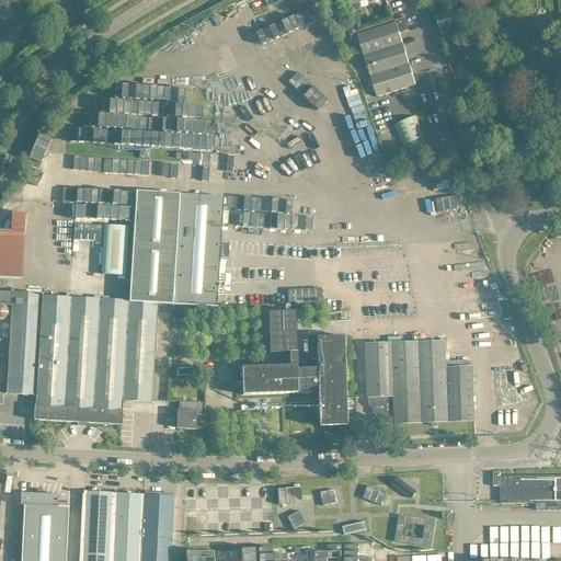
[(345,0),(350,13),(361,10),(358,2),(365,0),(345,0)]
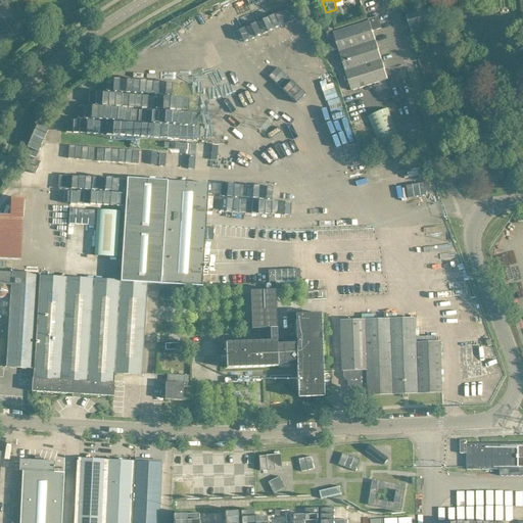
[(407,16),(412,34),(436,26),(431,8),(407,16)]
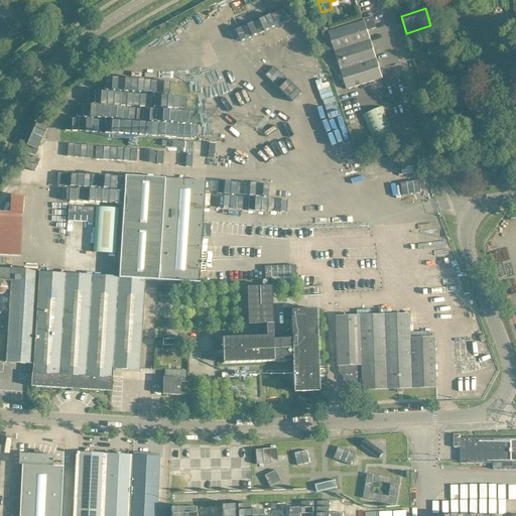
[(244,54),(289,36),(305,78),(313,75),(314,78),(318,76),(295,18),(286,21),(282,9),(230,30),(235,44),(240,42),(244,54)]
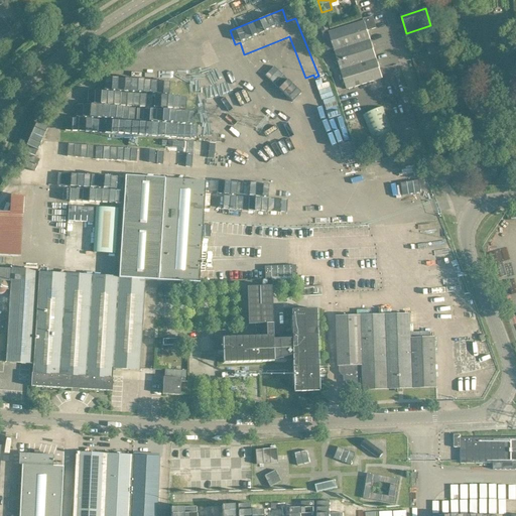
[(330,34),(323,36),(328,51),(334,48),(336,52),(331,54),(334,63),(335,62),(337,69),(340,68),(347,90),(382,79),(368,31),(377,28),(373,16),(363,19),(364,21),(329,32),(330,34)]
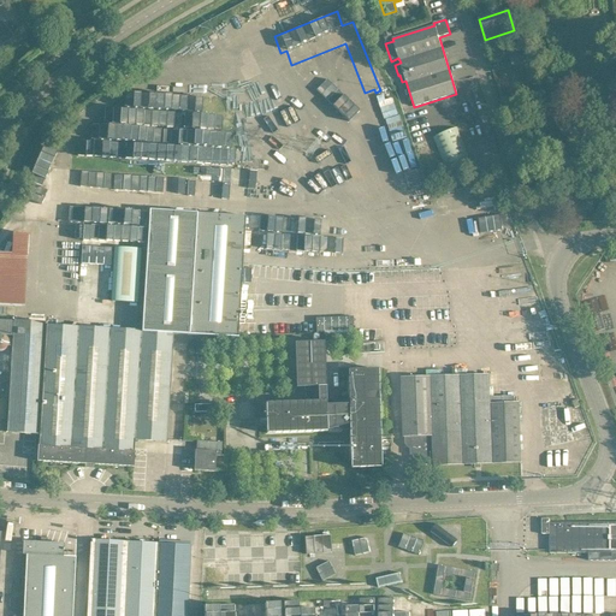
[(381,28),(385,37),(391,35),(389,25),(381,28)]
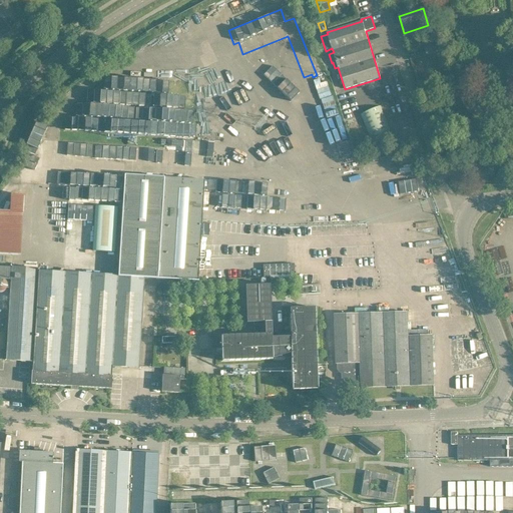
[(0,44),(4,41),(2,38),(2,37),(1,36),(8,30),(2,22),(0,23),(0,44)]
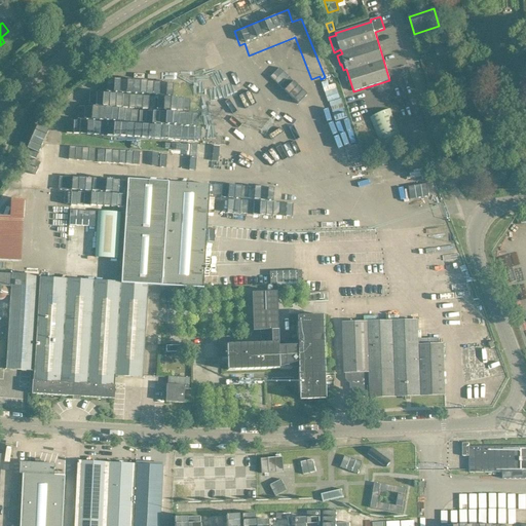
[(435,47),(438,57),(454,51),(451,43),(435,47)]
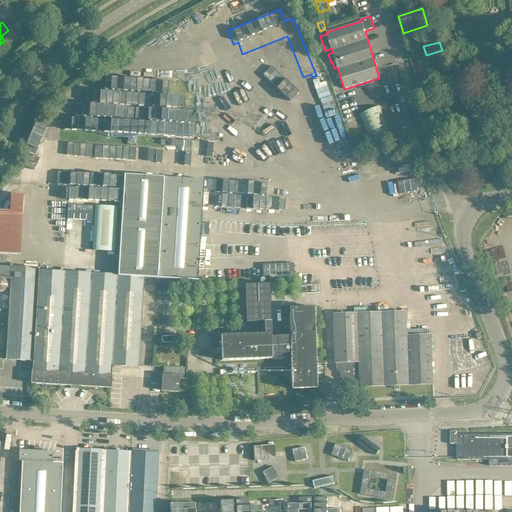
[(248,61),(284,96),(293,87),(256,52),(248,61)]
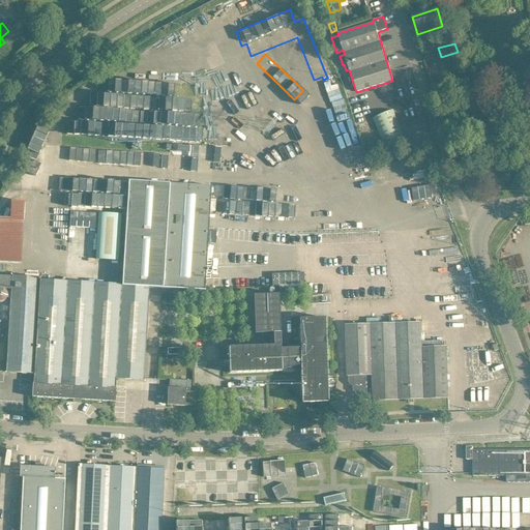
[(173,98),(173,83),(108,80),(108,94),(90,93),(89,107),(133,109),(131,124),(80,122),(80,136),(140,138),(140,124),(153,125),(152,140),(166,140),(167,126),(189,127),(188,145),(176,144),(175,150),(192,151),(190,157),(198,157),(200,114),(187,114),(188,98),(173,98)]
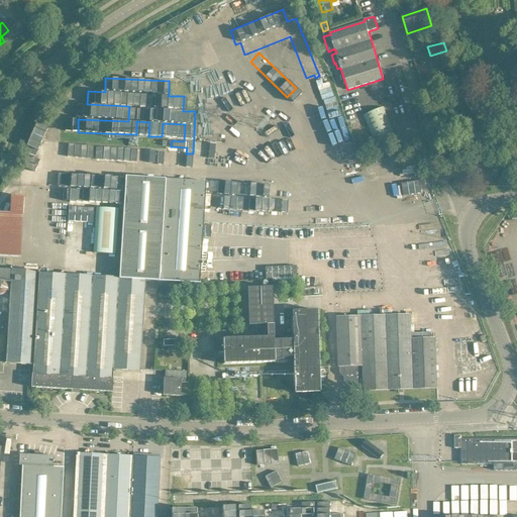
[(345,135),(329,81),(318,84),(333,138),(345,135)]
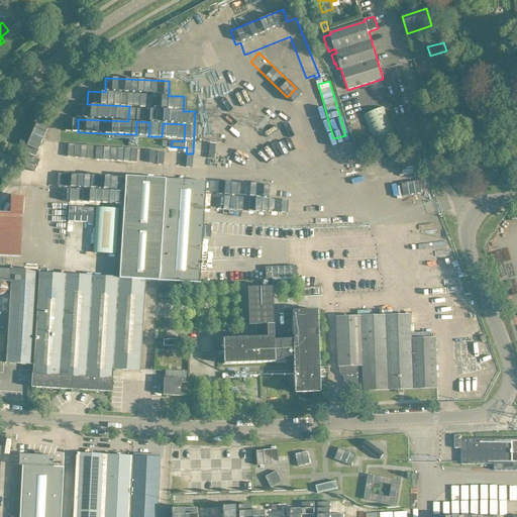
[(364,116),(376,144),(396,135),(384,107),(364,116)]
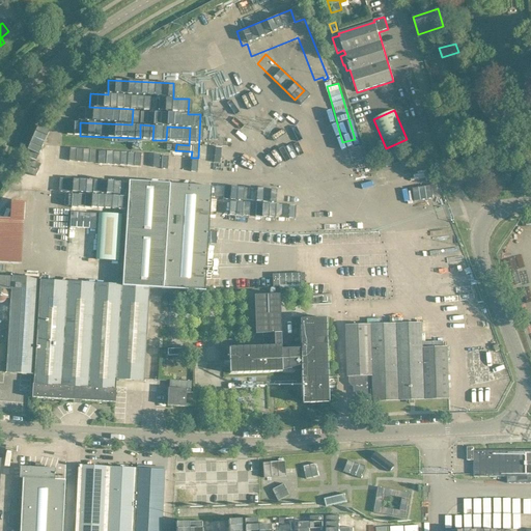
[(134,150),(68,149),(68,162),(106,163),(106,164),(134,165),(134,150)]
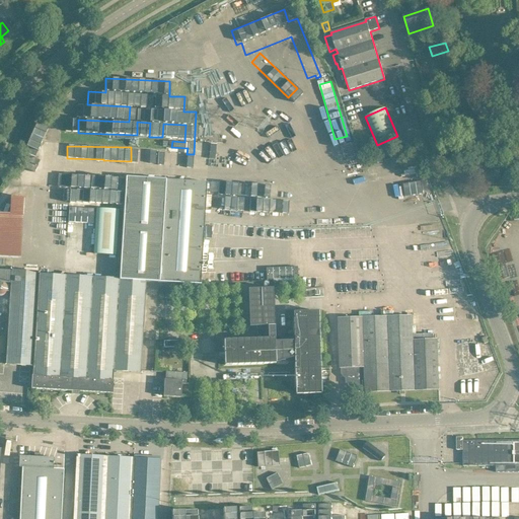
[(153,163),(163,163),(163,150),(156,150),(156,157),(153,157),(153,163)]
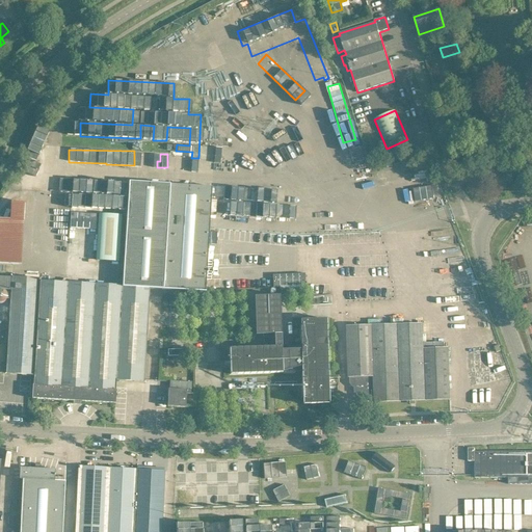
[(206,291),(211,212),(212,187),(170,184),(129,181),(123,287),(41,282),(41,280),(0,276),(0,290),(11,291),(6,373),(34,375),(33,384),(32,398),(74,401),(73,404),(81,404),(81,401),(115,403),(116,390),(115,390),(116,380),(143,381),(150,288),(206,291)]
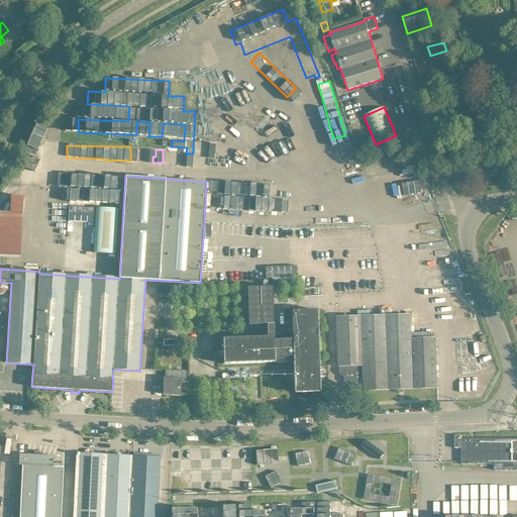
[(0,255),(20,257),(24,197),(11,196),(10,213),(0,212),(0,255)]
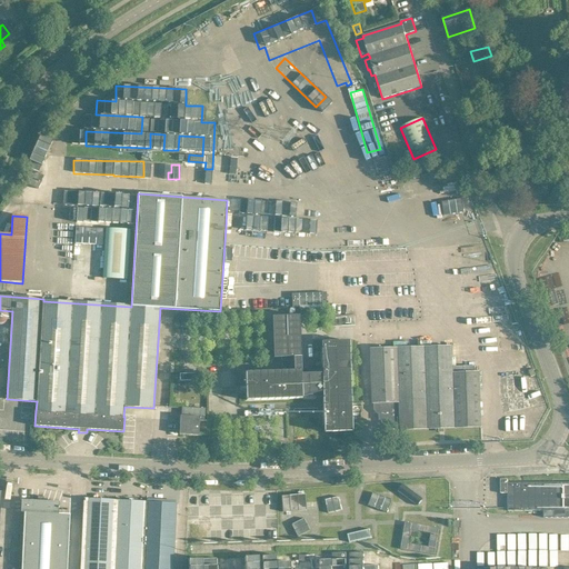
[(75,239),(75,222),(58,222),(57,239),(75,239)]
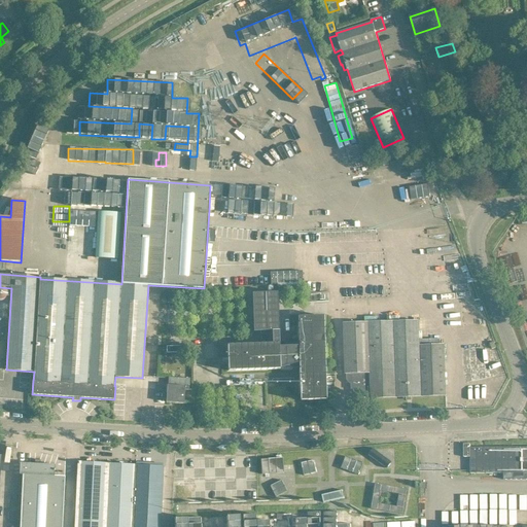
[(95,258),(118,258),(119,212),(96,212),(95,258)]
